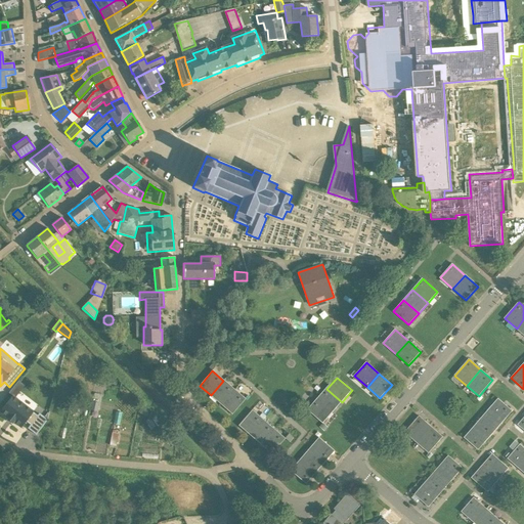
[(211,395),(221,404),(233,389),(223,381),(211,395)]
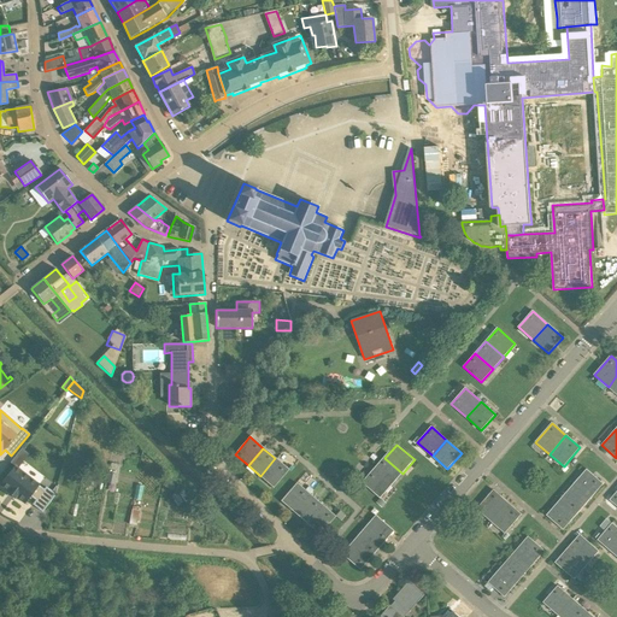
[(260,476),(274,488),(289,470),(275,458),(260,476)]
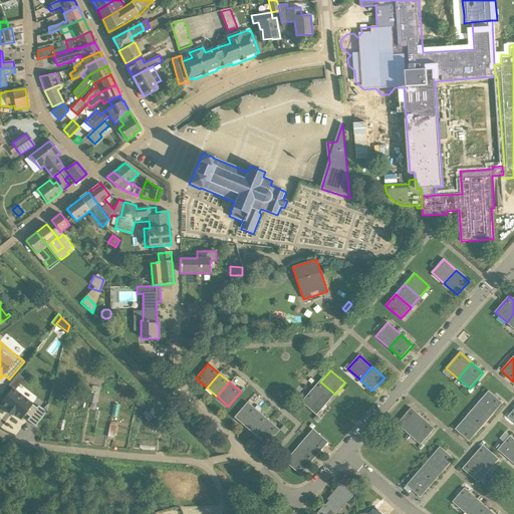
[(311,392),(326,405),(335,395),(320,381),(311,392)]
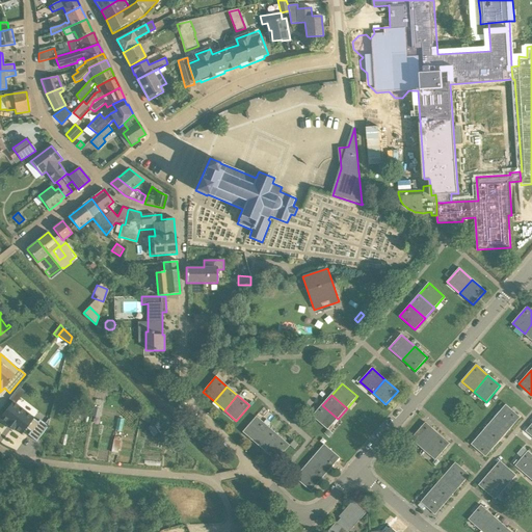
[(35,417),(14,400),(0,418),(7,424),(6,426),(12,430),(14,428),(22,434),(26,428),(30,431),(28,435),(36,443),(49,426),(40,420),(36,423),(32,420),(35,417)]
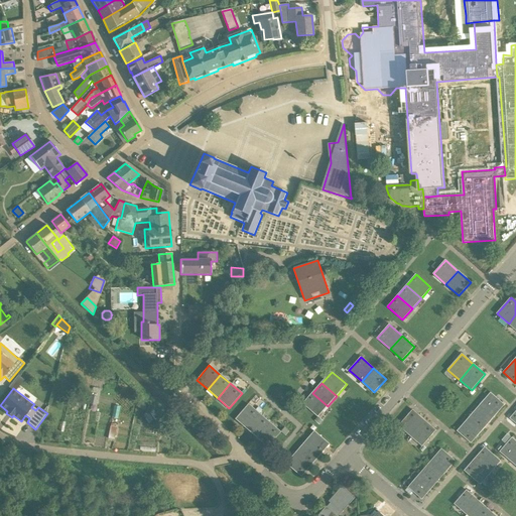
[(303,404),(317,416),(328,406),(312,393),(303,404)]
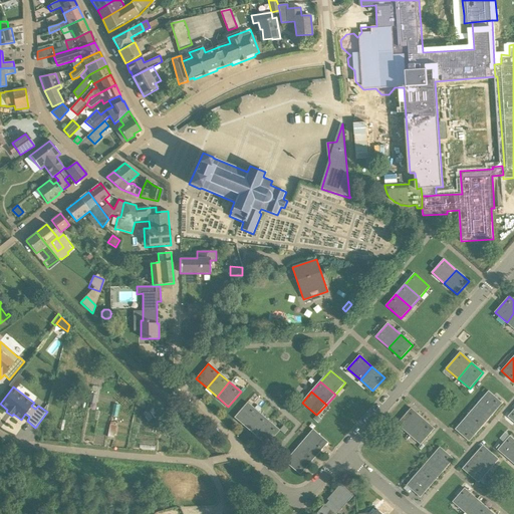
[(489,392),(477,405),(491,417),(502,403),(489,392)]
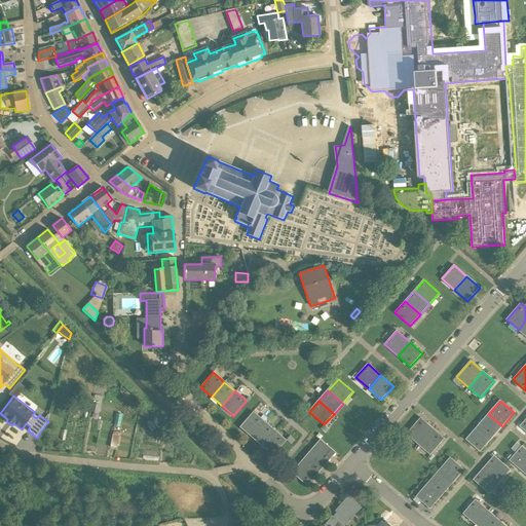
[(239,427),(251,437),(264,422),(253,412),(239,427)]
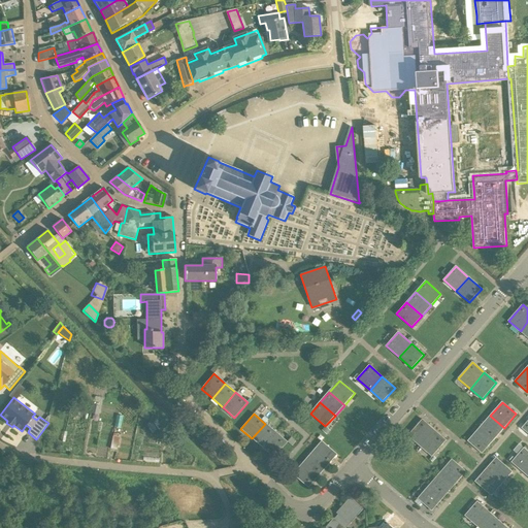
[(504,428),(490,416),(480,428),(493,440),(504,428)]
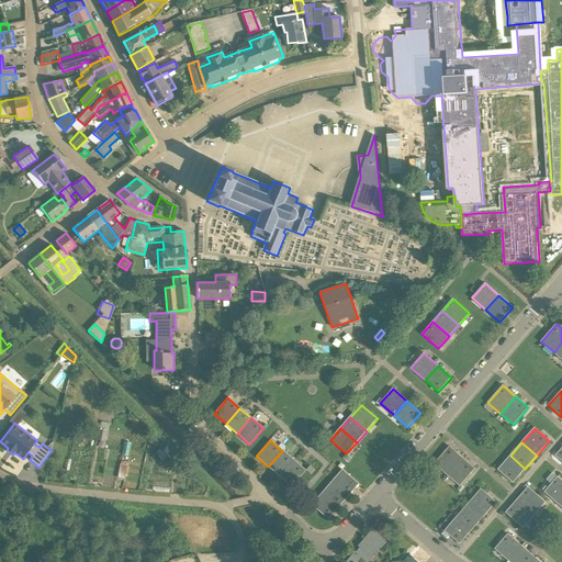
[(435,463),(447,475),(462,458),(449,447),(435,463)]
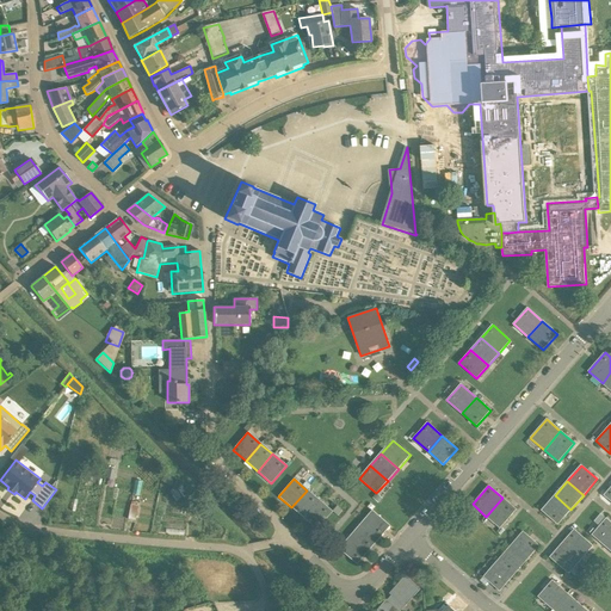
[(307,491),(291,507),(304,518),(319,500),(307,491)]
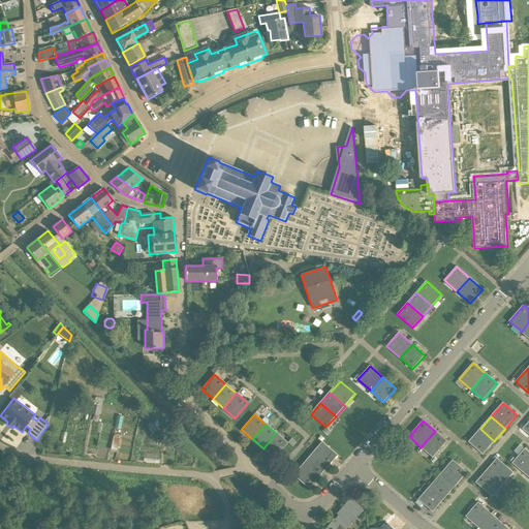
[(332,432),(325,427),(322,431),(329,436),(332,432)]
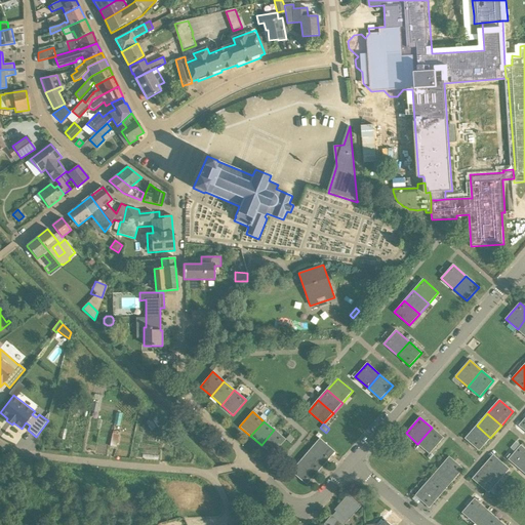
[(466,439),(479,451),(490,438),(477,426),(466,439)]
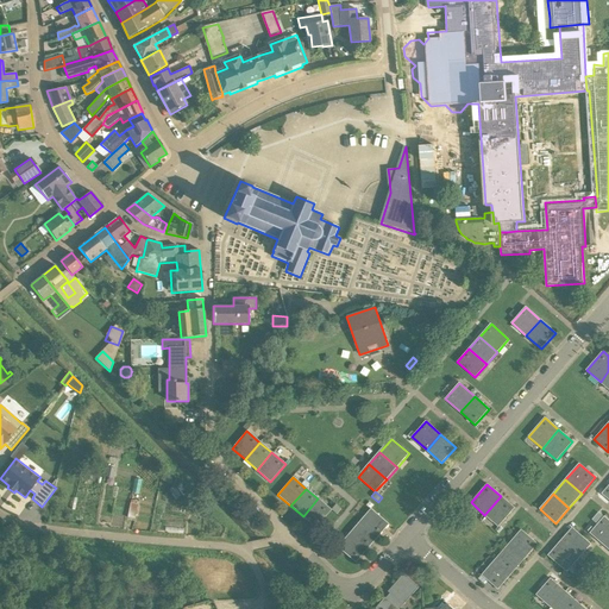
[(501,496),(484,515),(498,527),(500,526),(515,508),(501,496)]
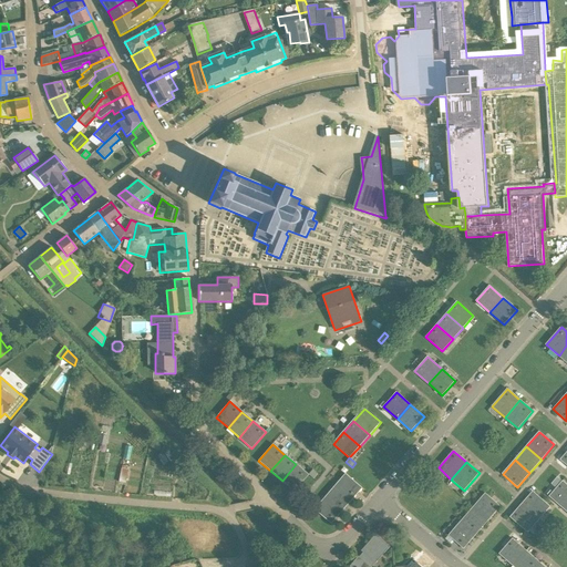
[(282,481),(294,491),(308,475),(296,464),(282,481)]
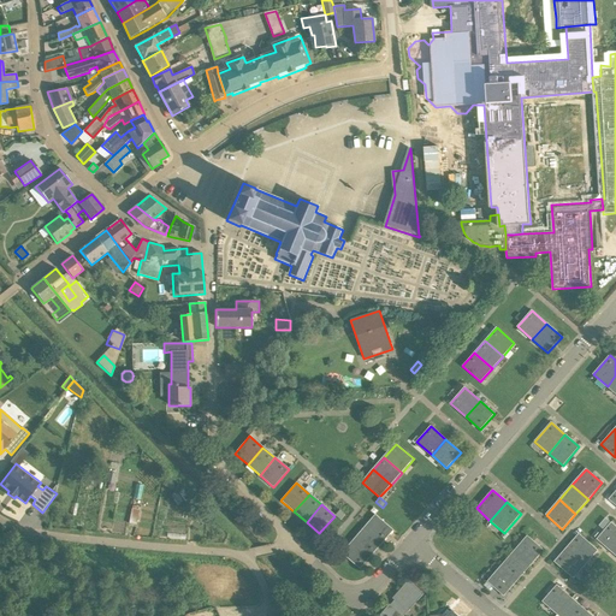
[(132,509),(129,523),(136,526),(140,511),(132,509)]
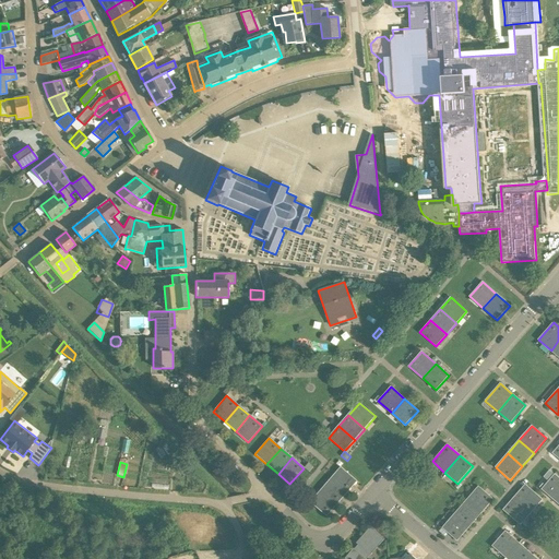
[(189,468),(180,462),(176,467),(185,474),(189,468)]
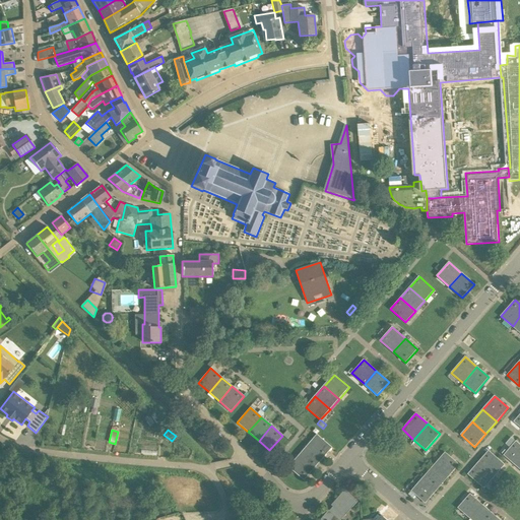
[(286,431),(282,436),(287,440),(291,435),(286,431)]
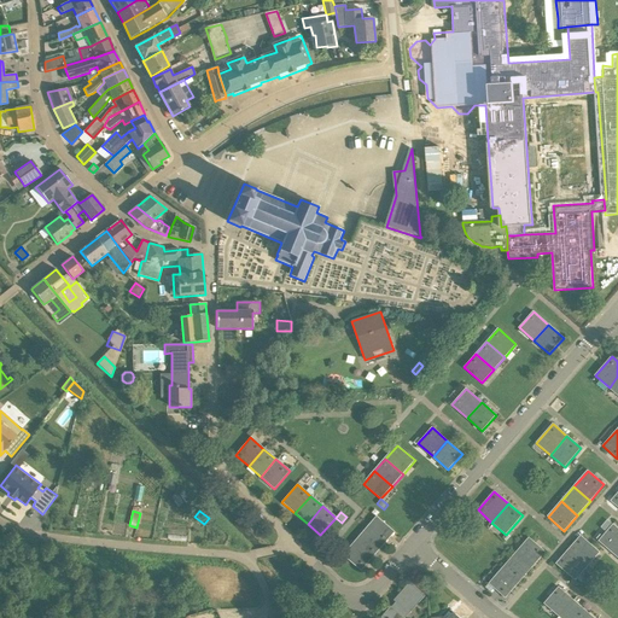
[(384,544),(395,531),(377,516),(366,529),(384,544)]
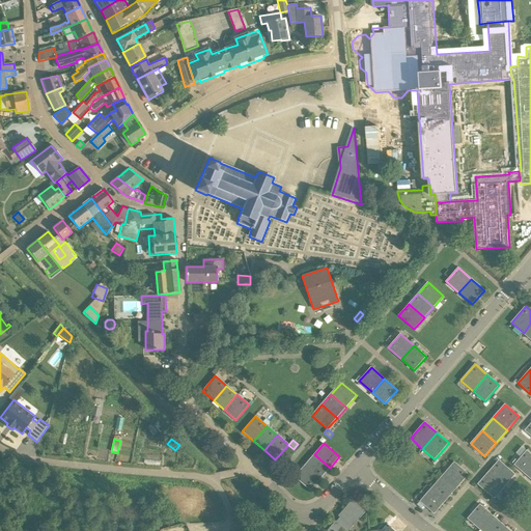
[(527,475),(530,470),(530,453),(527,450),(514,465),(527,475)]
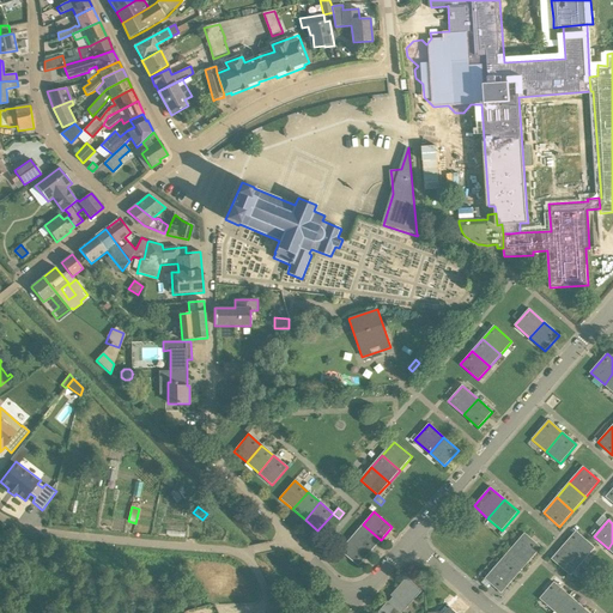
[(352,538),(369,553),(381,540),(363,525),(352,538)]
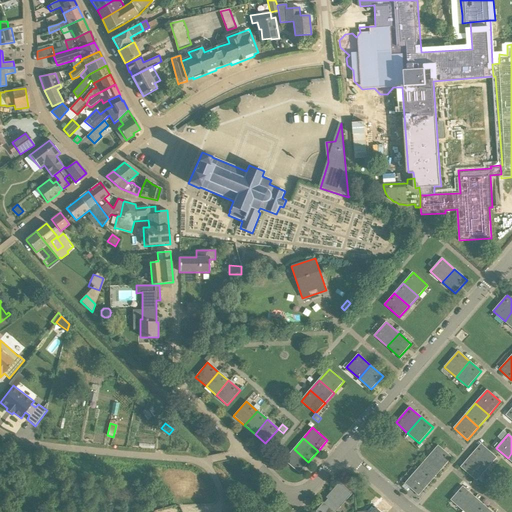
[(470,456),(486,469),(497,457),(481,444),(470,456)]
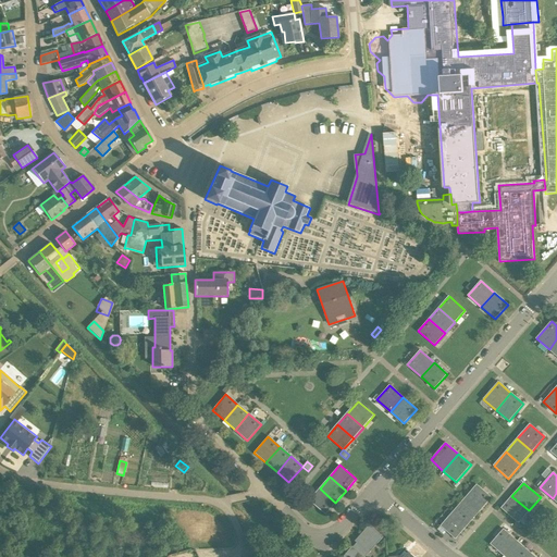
[(479,512),(492,497),(477,484),(465,499),(479,512)]
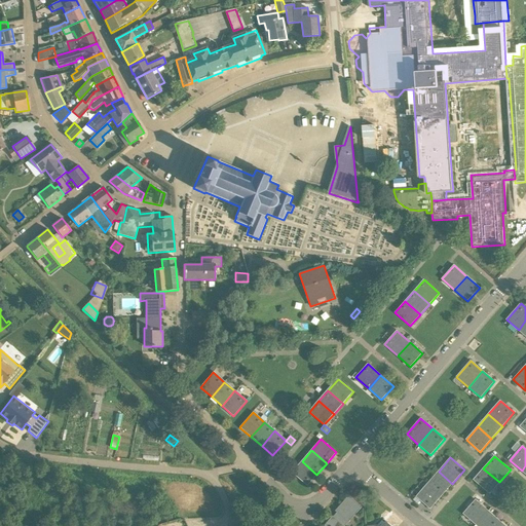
[(292,473),(307,486),(316,475),(302,461),(292,473)]
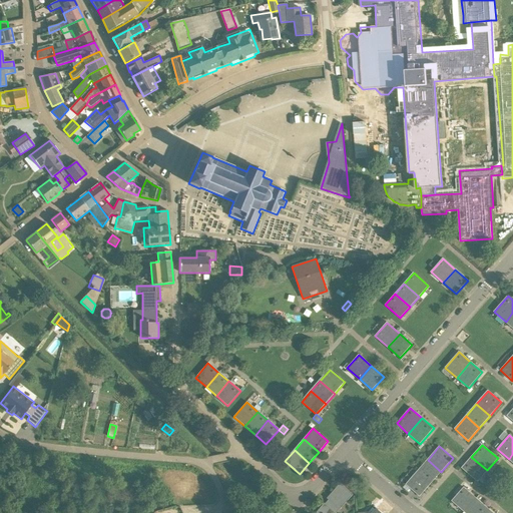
[(462,468),(477,482),(487,470),(471,457),(462,468)]
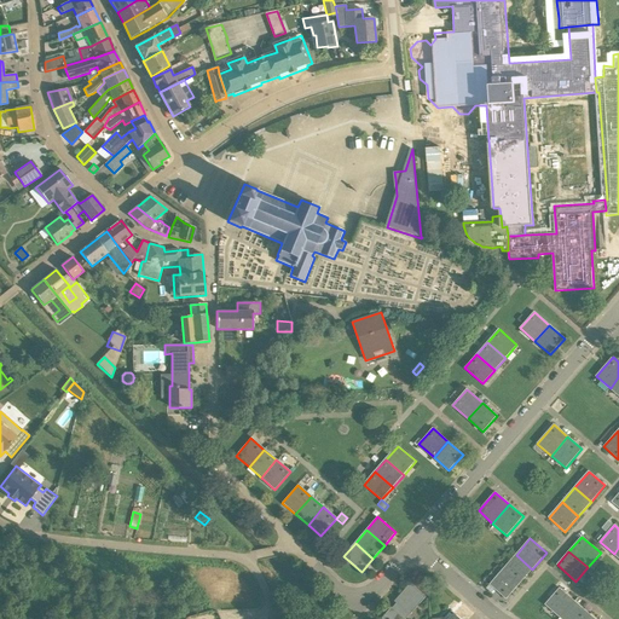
[(520,583),(532,570),(516,555),(503,570),(520,583)]
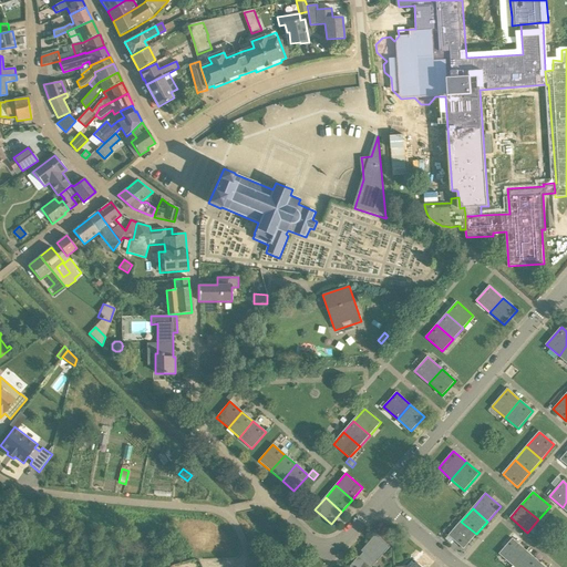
[(461,522),(449,536),(464,548),(476,534),(461,522)]
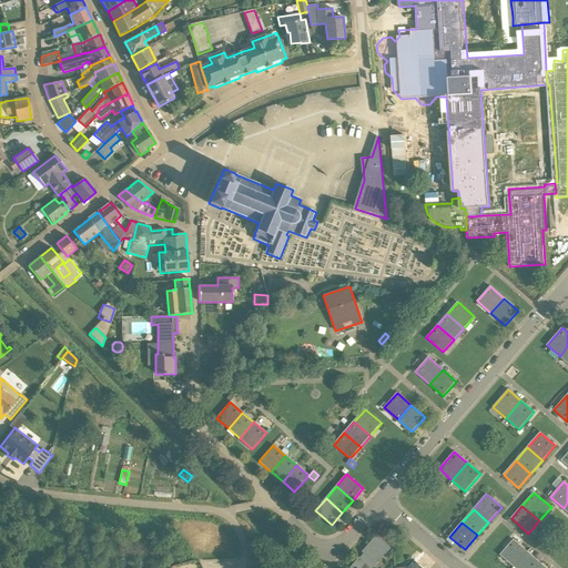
[(372,567),(391,547),(377,535),(362,551),(364,554),(351,567),(372,567)]
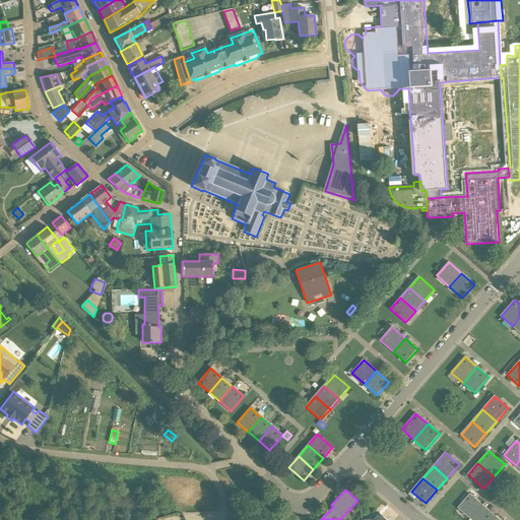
[(458,508),(470,518),(482,505),(470,494),(458,508)]
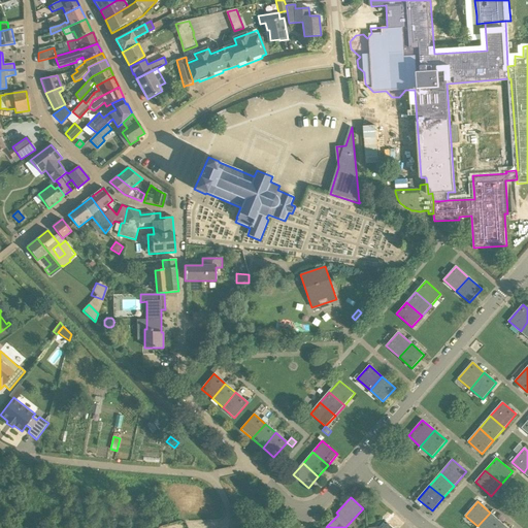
[(497,527),(502,524),(490,513),(477,526),(477,527),(479,527),(497,527)]
